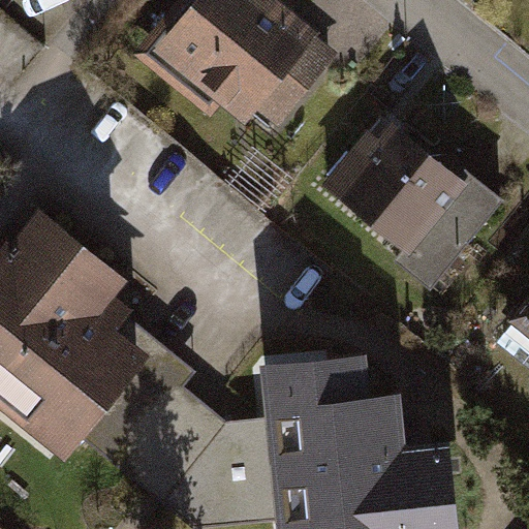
[(332,41),(280,0),(192,0),(157,44),(261,128),(332,41)]
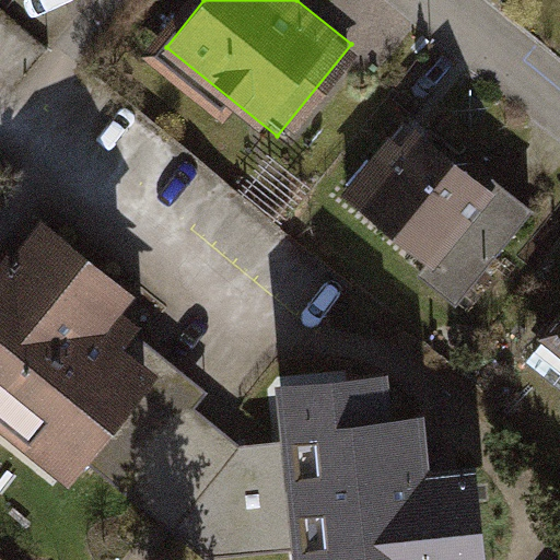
[(497,193),(407,114),(339,190),(429,269),(497,193)]
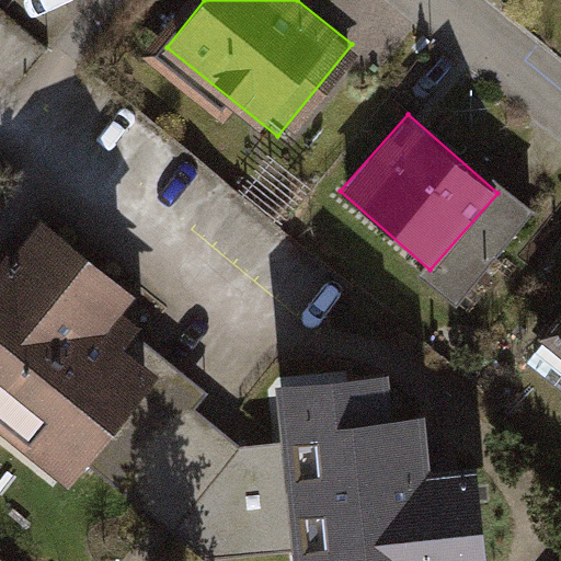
[(103,316),(125,288),(39,221),(15,252),(7,245),(0,252),(0,419),(70,474),(82,458),(159,359),(103,316)]
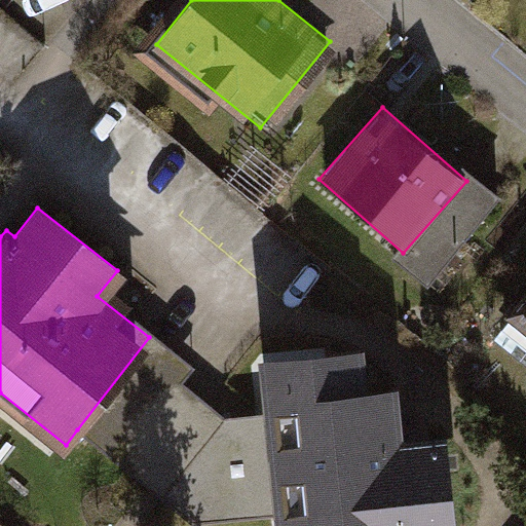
[(525,282),(501,315),(525,334),(525,282)]
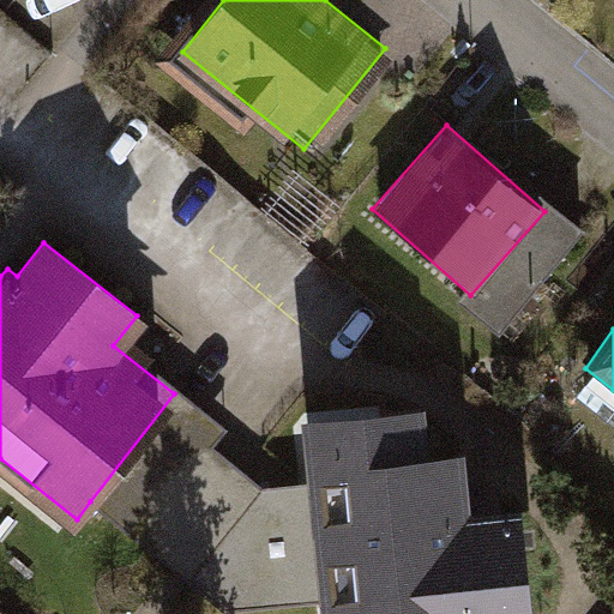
[(222,429),(174,393),(90,501),(222,605),(320,597),(312,482),(256,487),(206,449),(222,429)]
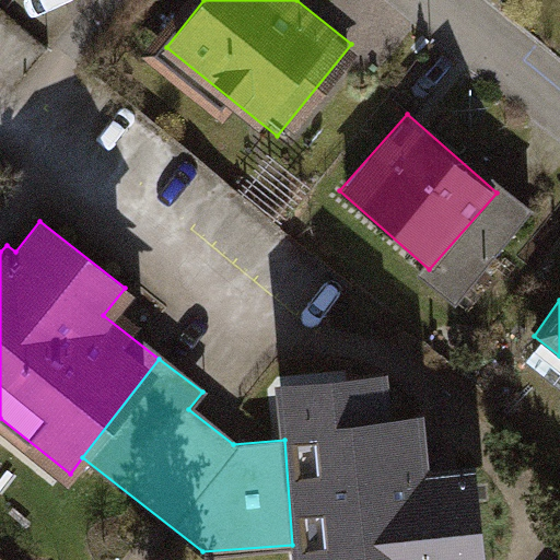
[(281,391),(284,440),(292,545),(292,559),(474,559),(468,469),(422,471),(419,423),(391,426),(388,384),(281,391)]
